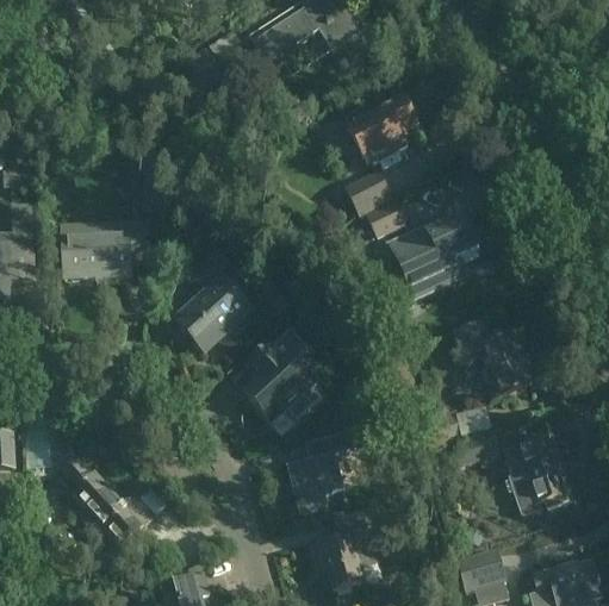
[(309,11),(267,37),(256,44),(269,64),(281,57),(321,31),(335,51),(367,31),(347,0),(311,0),(304,5),(309,11)]
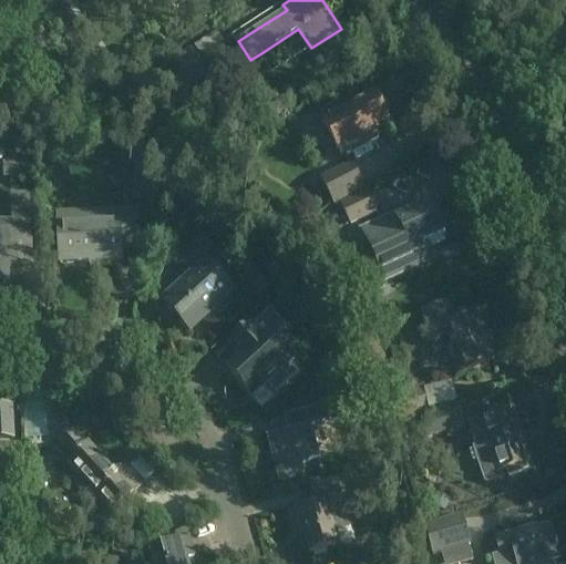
[(207,63),(230,49),(217,28),(193,43),(202,57),(203,55),(207,63)]
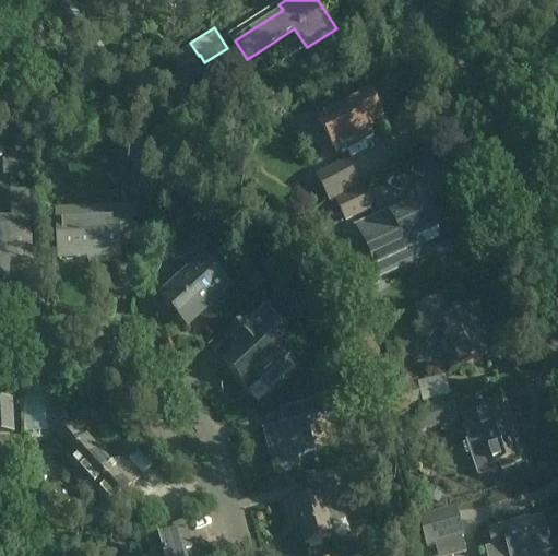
[(333,97),(317,106),(320,114),(318,115),(337,152),(375,133),(369,123),(384,115),(370,87),(337,104),(333,97)]
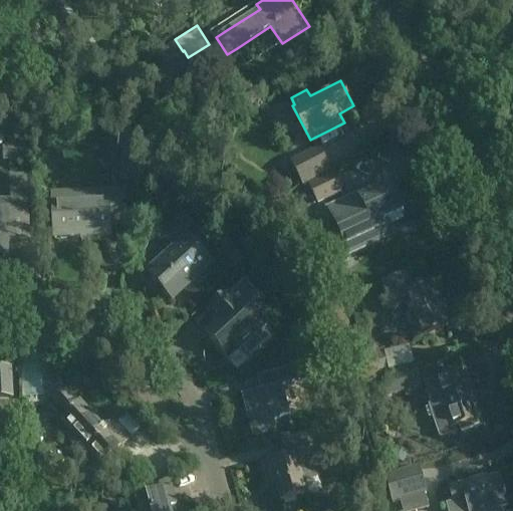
[(120,160),(142,159),(149,158),(148,124),(118,125),(119,160),(120,160)]
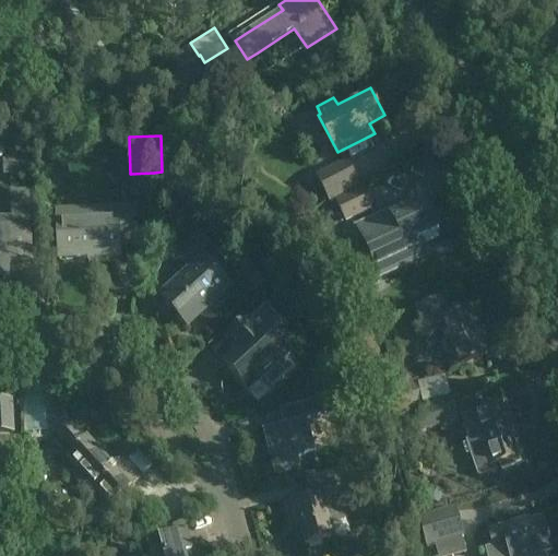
[(7,165),(28,164),(27,153),(7,154),(7,157),(7,165)]
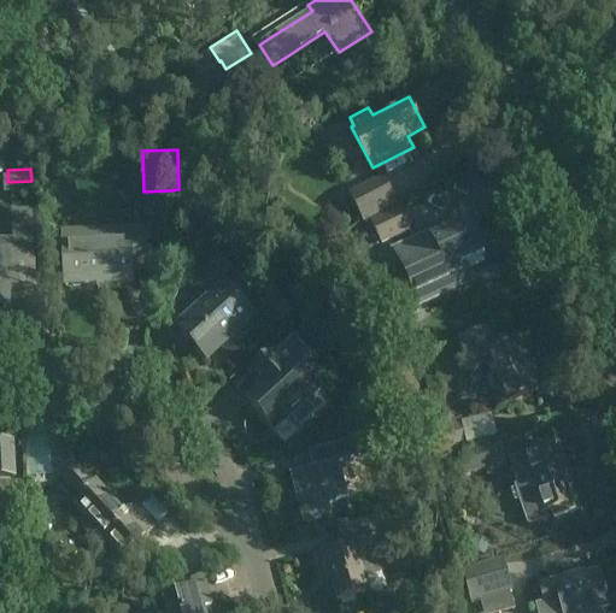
[(364,220),(398,204),(382,174),(348,190),(364,220)]
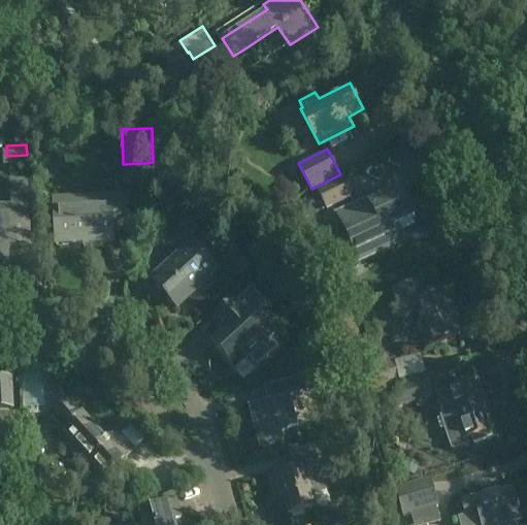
[(341,176),(317,189),(326,207),(351,195),(341,176)]
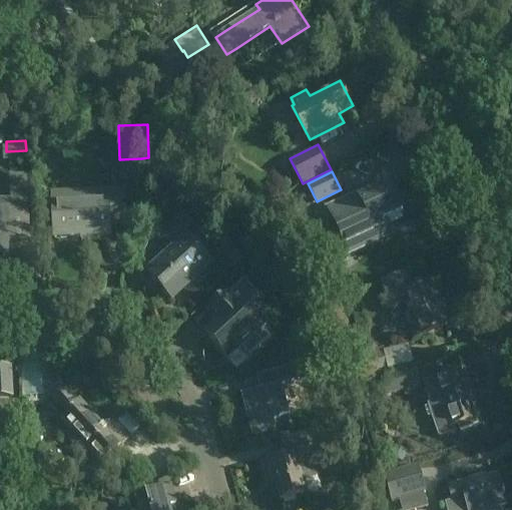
[(12,198),(0,198),(0,251),(16,250),(13,205),(28,204),(27,172),(11,172),(12,198)]
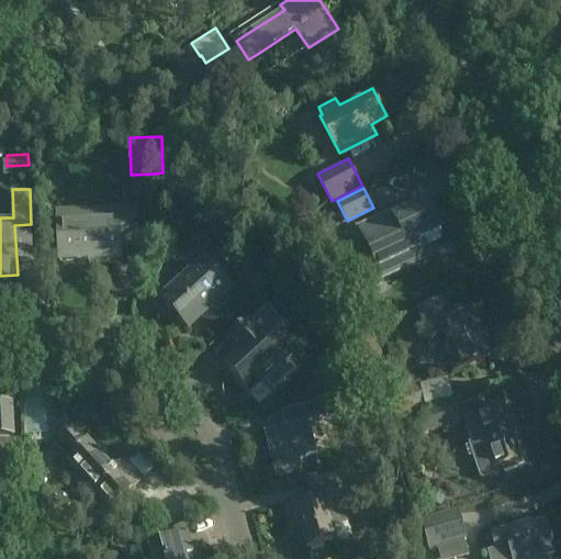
[(422,237),(442,227),(429,199),(396,214),(394,208),(360,223),(368,242),(374,238),(390,272),(429,255),(422,237)]
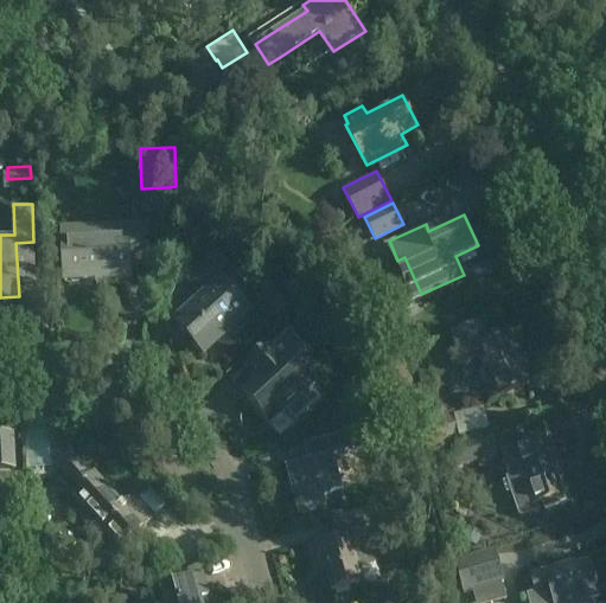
[(128,233),(63,236),(64,277),(132,275),(132,260),(148,260),(147,223),(135,223),(134,218),(128,218),(128,233)]
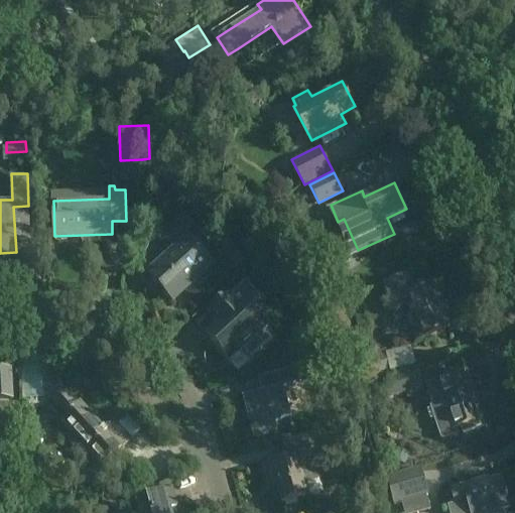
[(179,245),(149,273),(173,299),(213,263),(185,233),(195,225),(184,214),(166,231),(179,245)]
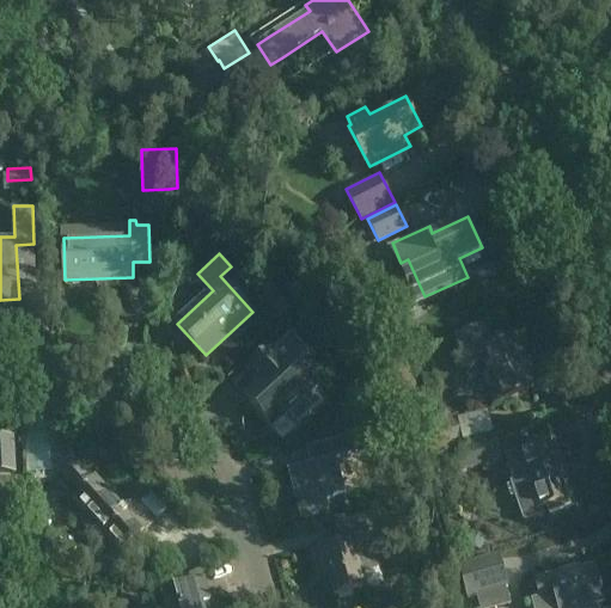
[(457,349),(448,352),(453,369),(487,357),(501,397),(537,384),(531,368),(535,367),(531,356),(527,357),(518,331),(494,339),(488,321),(452,335),(457,349)]
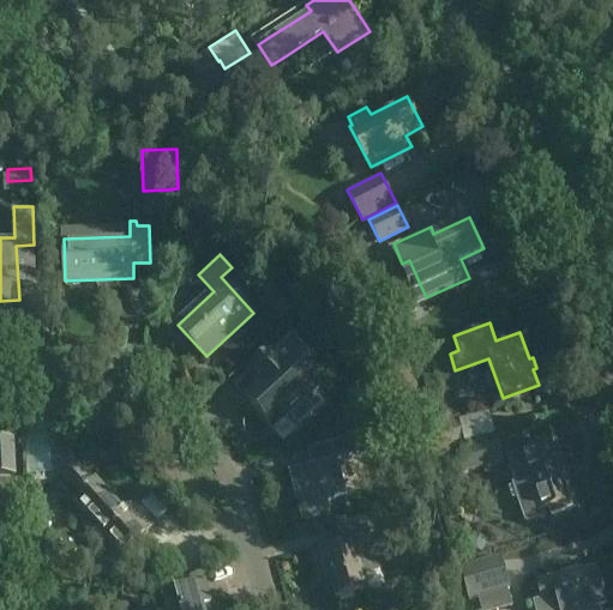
[(259,380),(241,398),(270,428),(288,411),(298,422),(312,408),(302,397),(312,388),(292,366),(307,351),(290,333),(251,370),(259,380)]
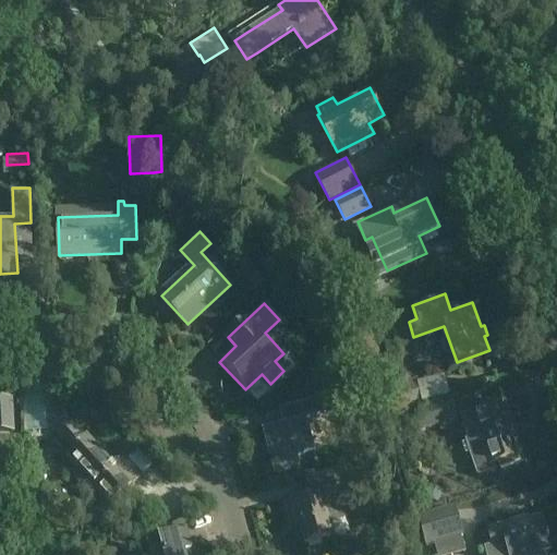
[(415,378),(382,388),(389,415),(423,405),(415,378)]
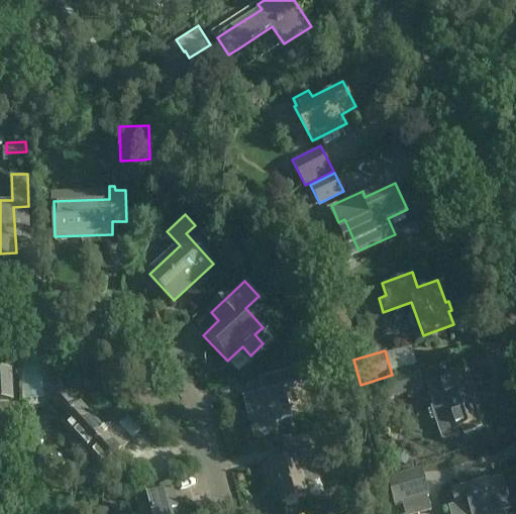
[(258,376),(262,390),(243,395),(254,434),(277,429),(274,418),(292,413),(284,384),(300,380),(296,365),(258,376)]
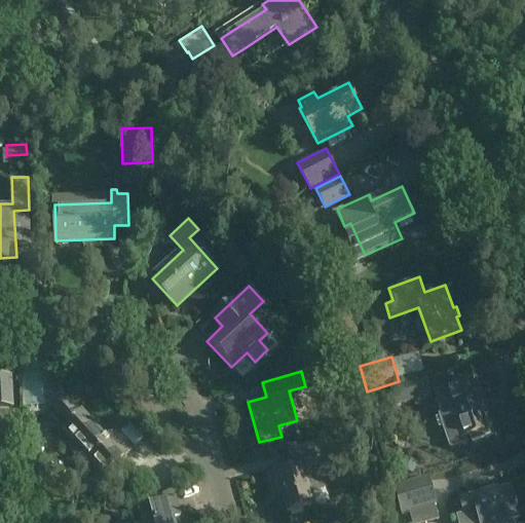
[(11,374),(0,374),(0,405),(12,405),(11,374)]
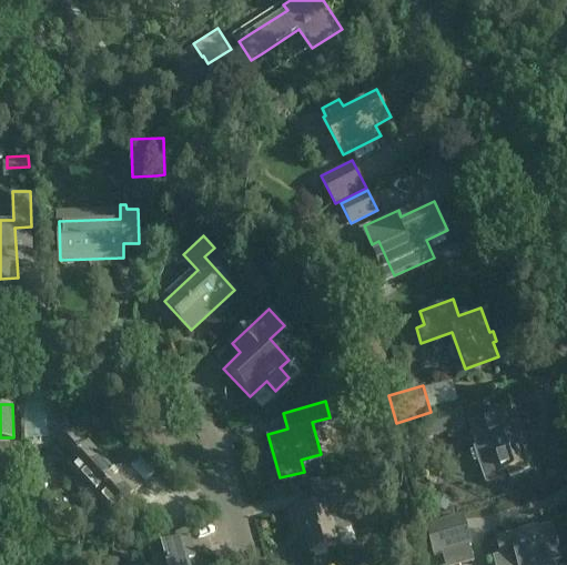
[(429,434),(466,423),(461,407),(424,419),(429,434)]
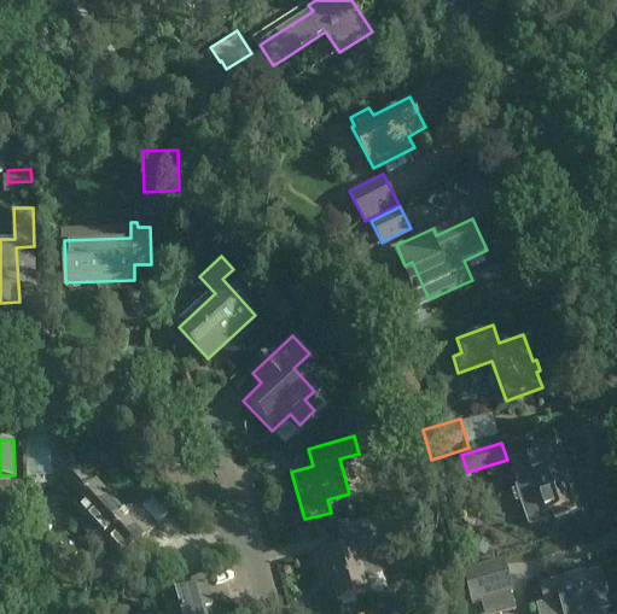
[(557,515),(577,509),(575,502),(578,501),(559,443),(512,457),(521,484),(518,484),(531,524),(549,518),(547,510),(554,508),(557,515)]
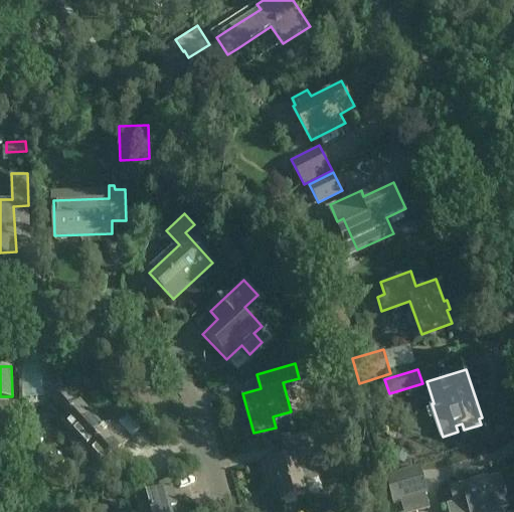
[(58,385),(50,393),(67,412),(59,418),(69,430),(65,435),(75,447),(82,443),(102,464),(130,438),(111,416),(102,424),(79,400),(74,403),(58,385)]
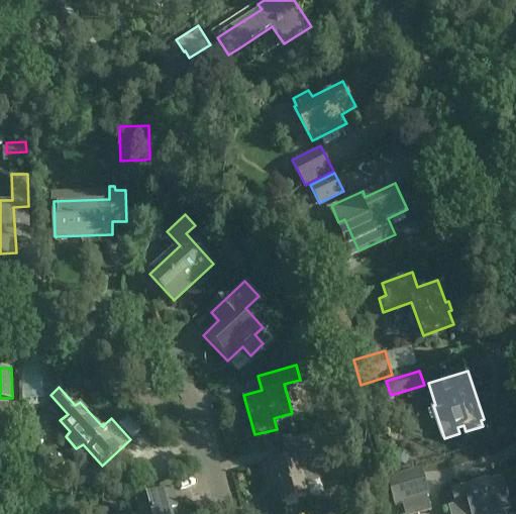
[(17,403),(15,403),(0,403),(0,427),(6,428),(7,436),(18,436),(17,403)]
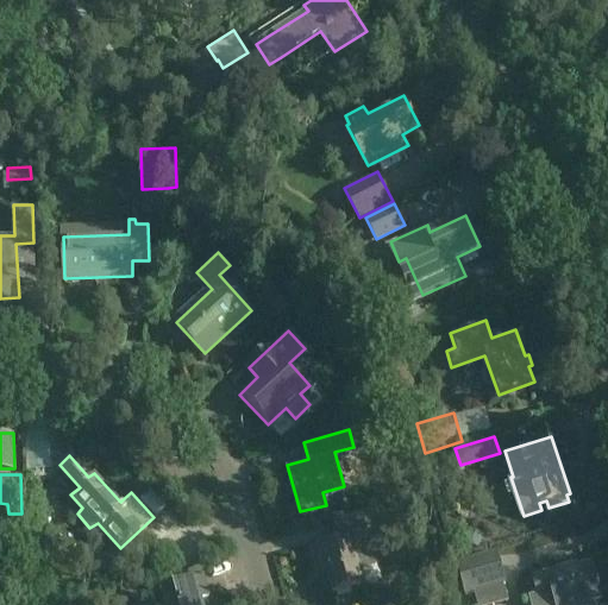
[(327,544),(308,549),(315,578),(327,575),(332,594),(365,586),(353,539),(368,535),(362,510),(333,518),(339,541),(336,542),(334,539),(326,541),(327,544)]
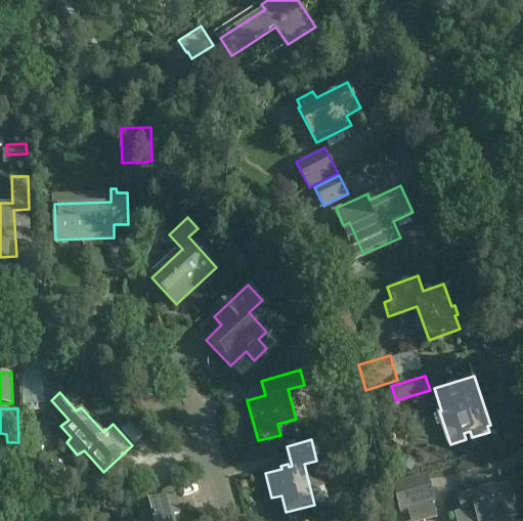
[(429,442),(436,462),(445,459),(438,439),(429,442)]
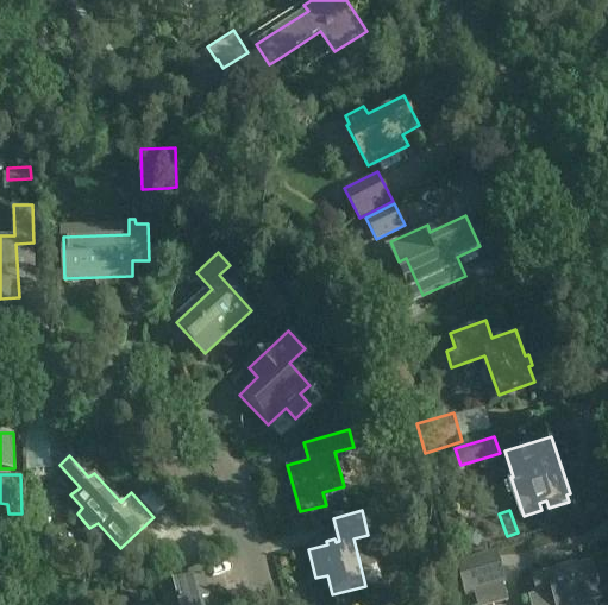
[(495,548),(453,560),(461,584),(463,593),(505,581),(495,548)]
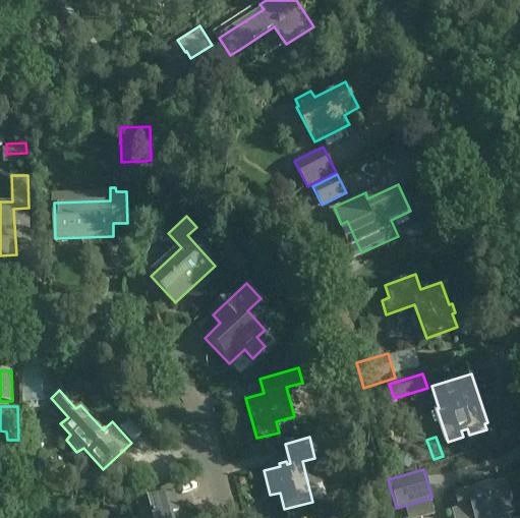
[(460,508),(452,510),(454,517),(478,517),(489,515),(490,517),(510,517),(508,510),(513,508),(506,481),(485,486),(485,484),(455,493),(460,508)]
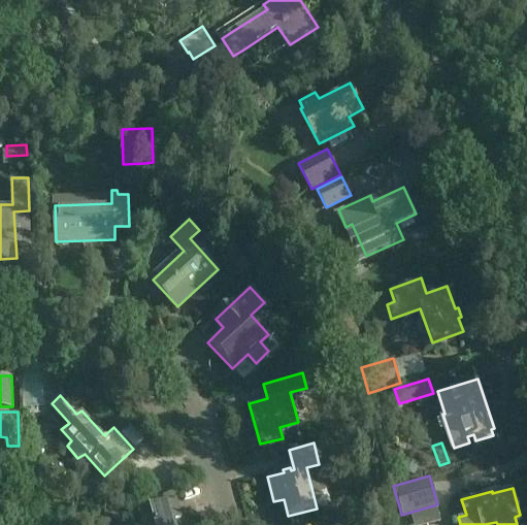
[(156,524),(176,524),(174,516),(182,514),(177,497),(151,504),(156,524)]
